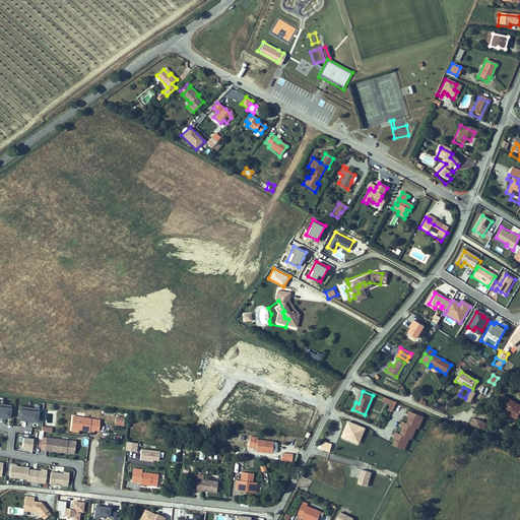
[(391,411),(396,402),(383,396),(382,400),(391,403),(388,409),(391,411)]
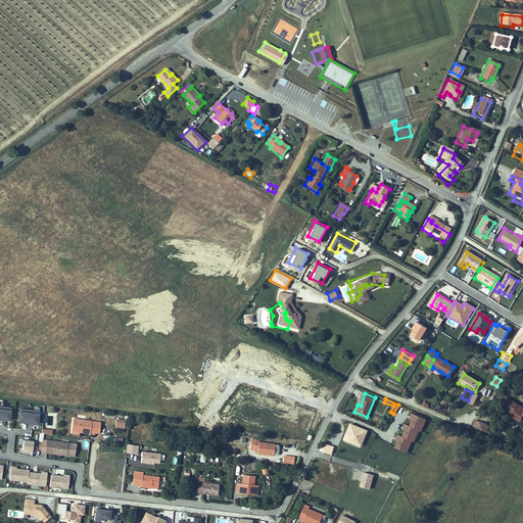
[(508,413),(510,415),(509,417),(508,418),(512,421),(513,418),(518,421),(522,414),(515,409),(516,407),(504,398),(497,407),(502,409),(508,413)]
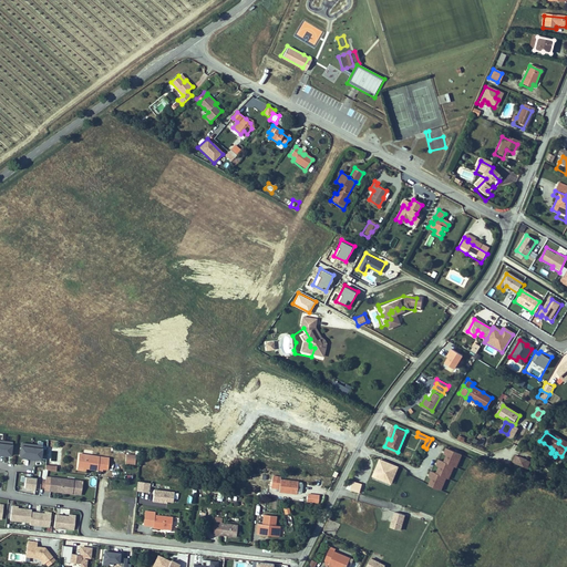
[(0,456),(4,457),(4,456),(10,456),(12,445),(7,444),(0,443),(0,456)]
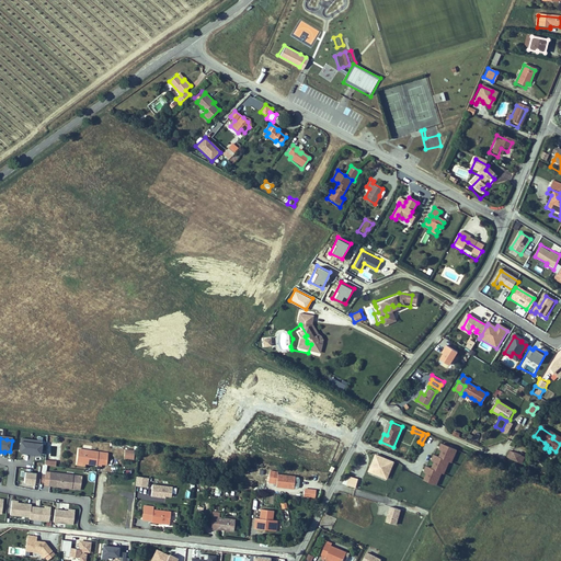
[(20,442),(19,453),(24,454),(24,455),(34,456),(34,455),(41,456),(42,444),(36,444),(25,442),(20,442)]
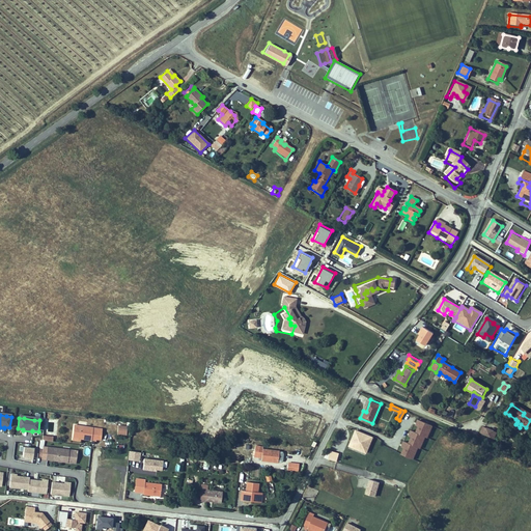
[(416,459),(430,423),(418,419),(414,430),(411,429),(407,441),(402,440),(400,446),(403,447),(400,453),(416,459)]
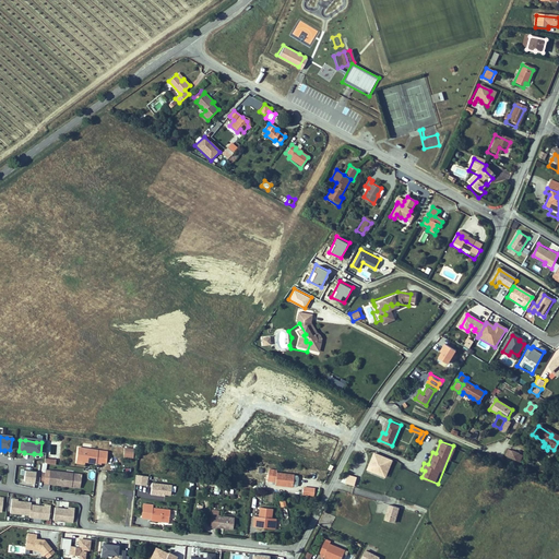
[(86,461),(103,463),(103,462),(104,451),(104,450),(80,447),(78,464),(83,464),(83,466),(86,466),(86,461)]
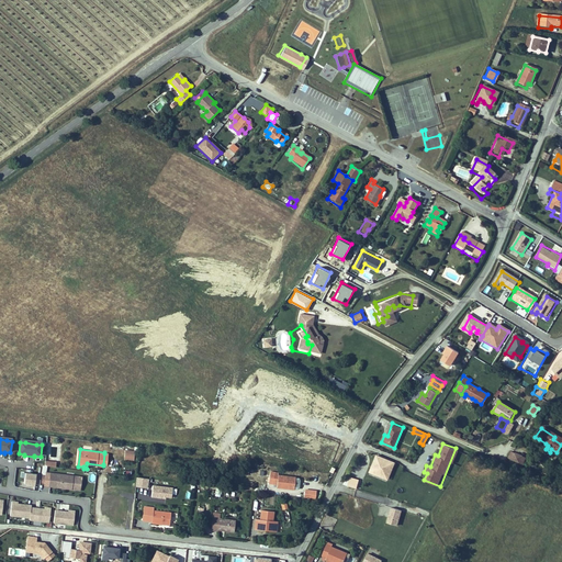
[(510,460),(521,464),(525,458),(512,451),(507,458),(510,460)]
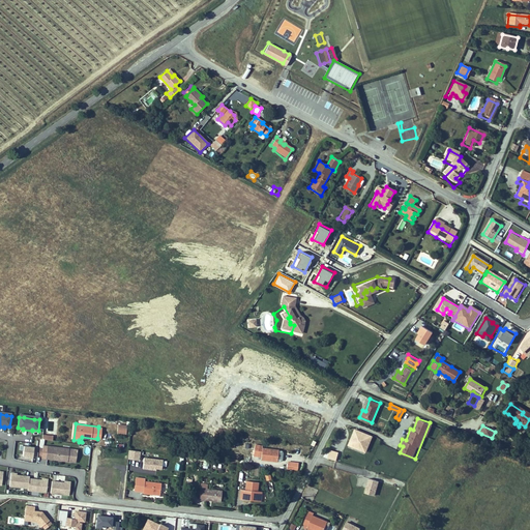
[(372,435),(355,429),(352,437),(353,438),(350,444),(362,449),(365,442),(369,443),(372,435)]
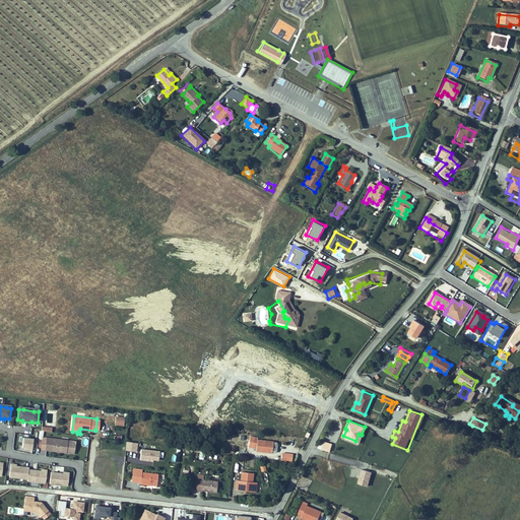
[(255,450),(271,452),(273,442),(273,441),(258,439),(258,437),(254,436),(252,447),(256,447),(255,450)]
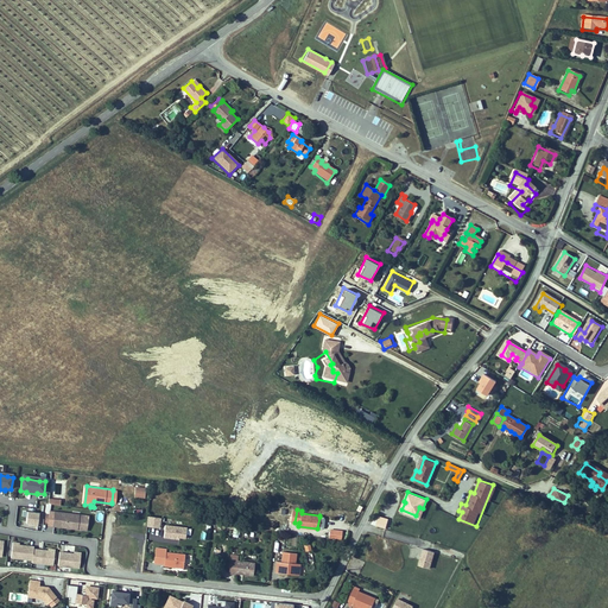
[(44,524),(45,521),(46,513),(29,511),(27,523),(33,523),(33,525),(39,525),(39,523),(44,524)]
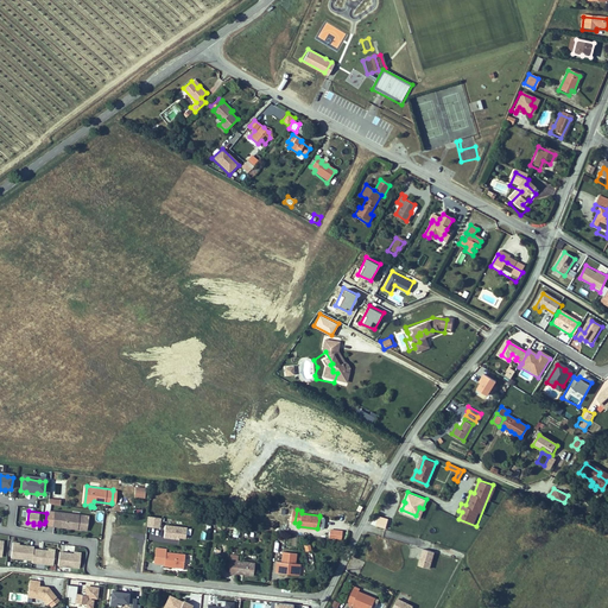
[(49,525),(75,529),(76,520),(80,520),(80,515),(51,511),(51,514),(46,513),(45,521),(49,523),(49,525)]
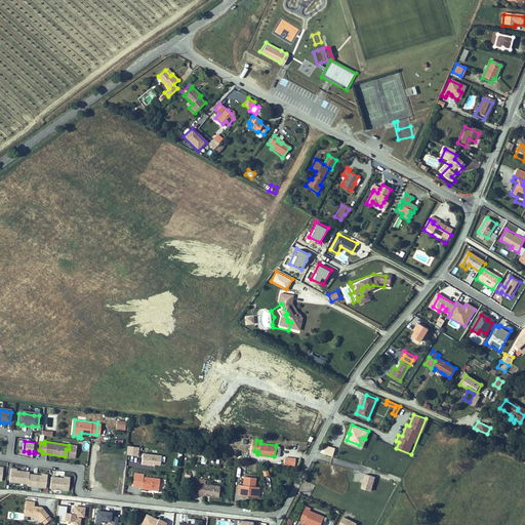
[(126,453),(137,455),(139,446),(127,444),(126,453)]
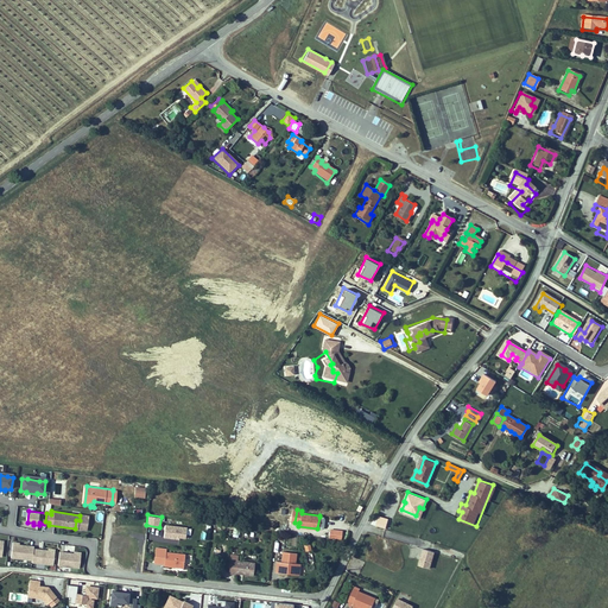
[(109,517),(108,526),(119,527),(120,518),(109,517)]
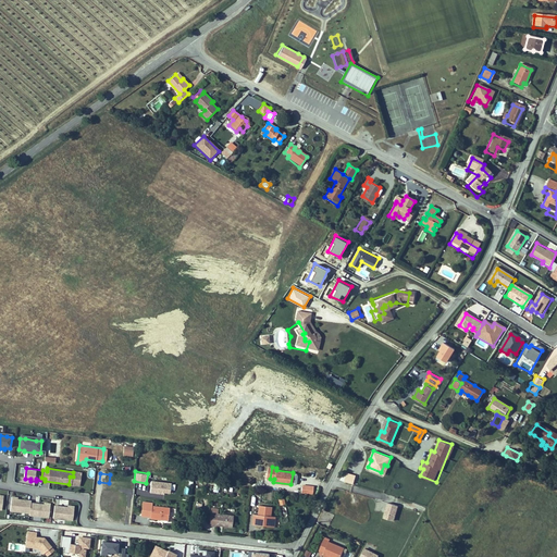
[(356,477),(346,473),(345,480),(354,483),(356,477)]
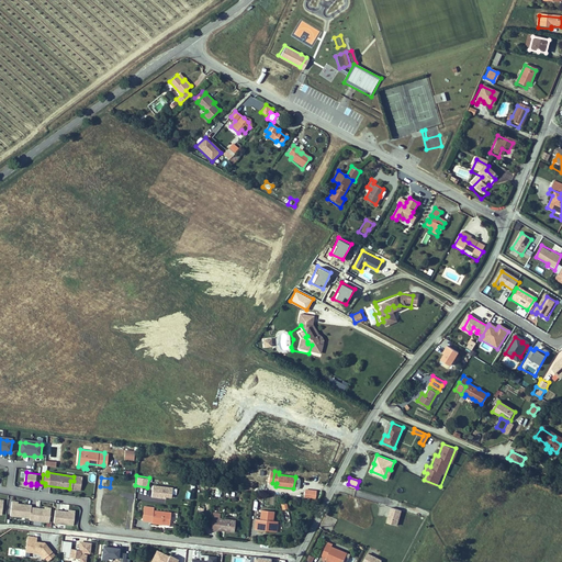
[(153,483),(150,495),(171,498),(172,486),(153,483)]
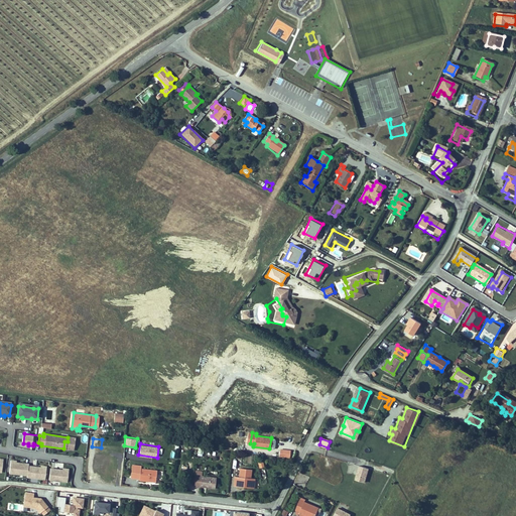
[(291,450),(281,449),(280,457),(290,458),(291,450)]
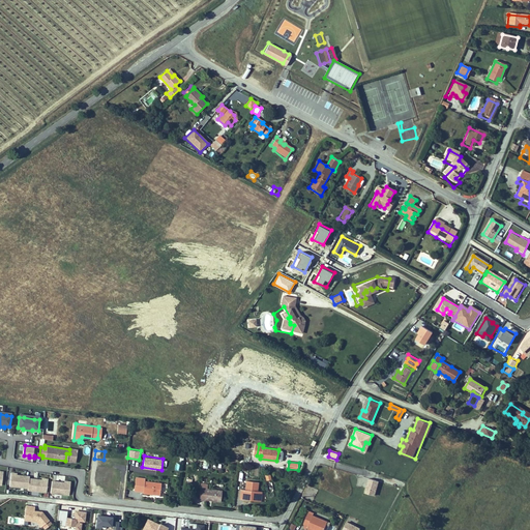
[(108,468),(105,490),(116,492),(119,469),(108,468)]
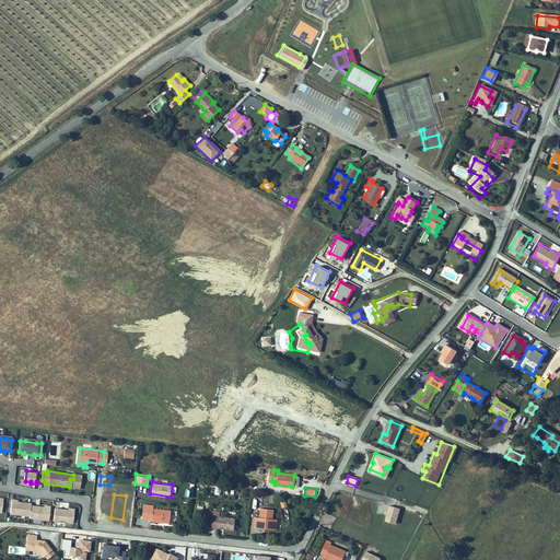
[(31,506),(32,504),(19,502),(19,501),(12,500),(10,514),(30,516),(31,506)]
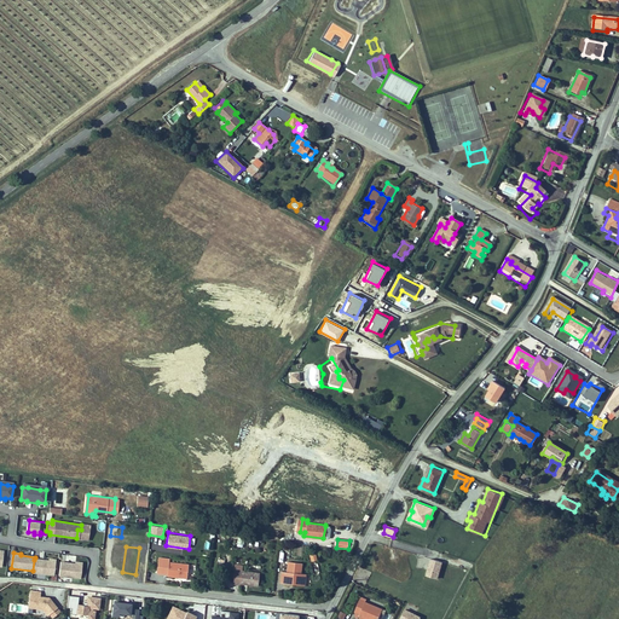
[(185,573),(186,562),(167,560),(167,559),(157,557),(155,571),(166,572),(166,573),(178,576),(178,573),(185,574),(185,573)]
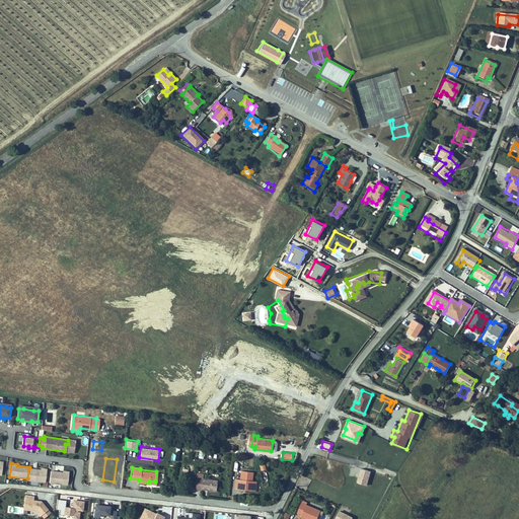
[(368,485),(371,469),(360,467),(357,483),(368,485)]
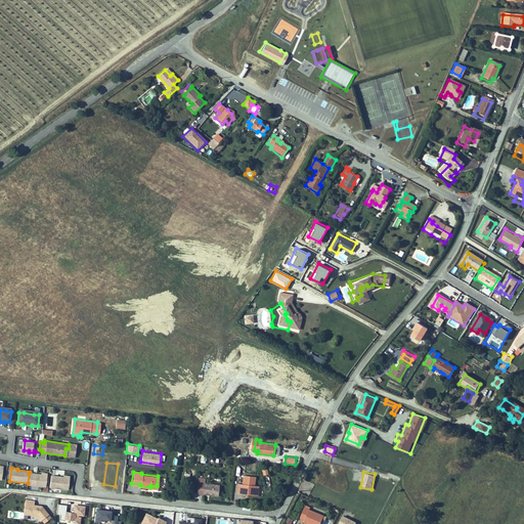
[(41,475),(29,474),(28,483),(28,485),(46,487),(47,474),(41,474),(41,475)]
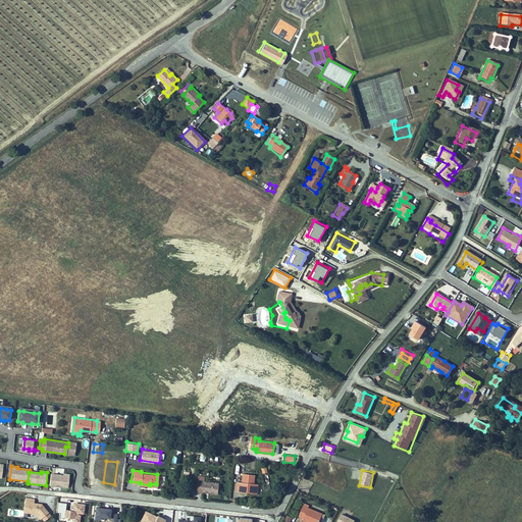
[(236,482),(253,484),(253,483),(252,483),(253,474),(242,473),(241,481),(236,480),(236,482)]
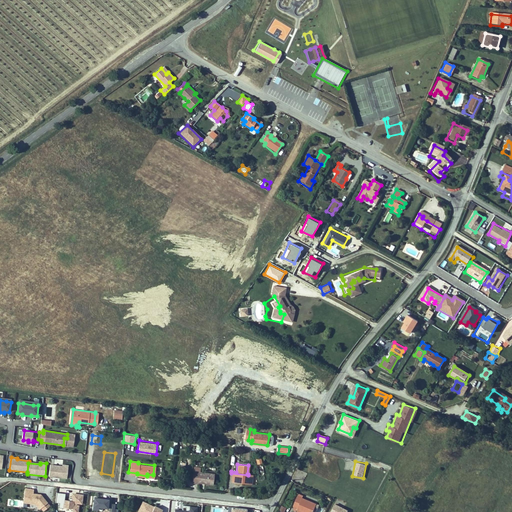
[(62,467),(50,465),(49,477),(66,479),(68,466),(62,465),(62,467)]
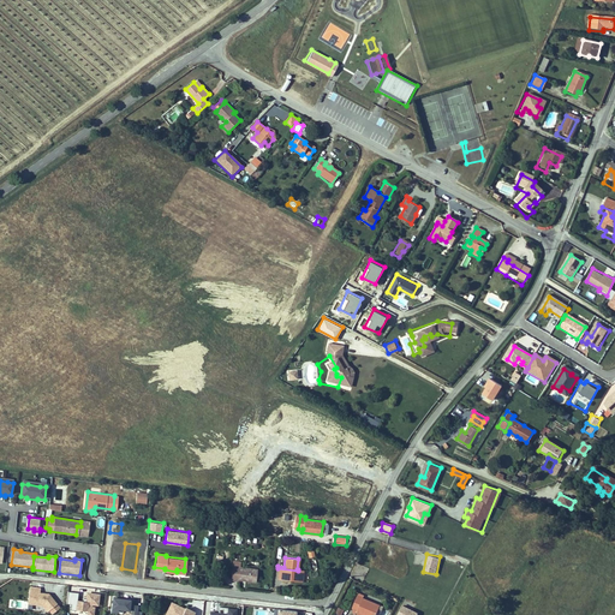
[(257,568),(232,565),(230,578),(255,581),(257,568)]
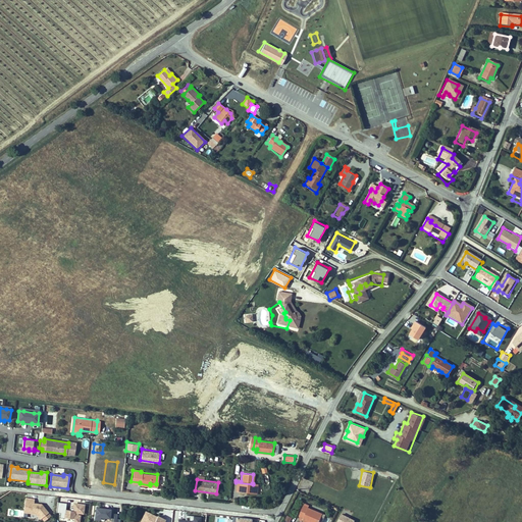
[(233,490),(239,491),(240,488),(246,489),(246,492),(252,492),(253,484),(236,482),(233,490)]
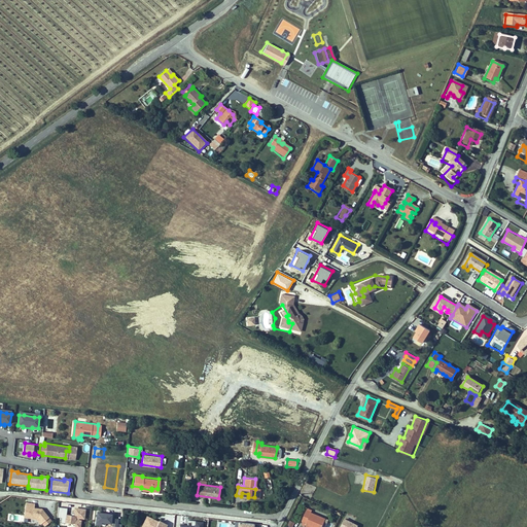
[(26,503),(25,512),(29,513),(29,518),(37,519),(41,524),(49,518),(42,510),(39,508),(39,511),(37,510),(37,508),(35,508),(35,504),(26,503)]
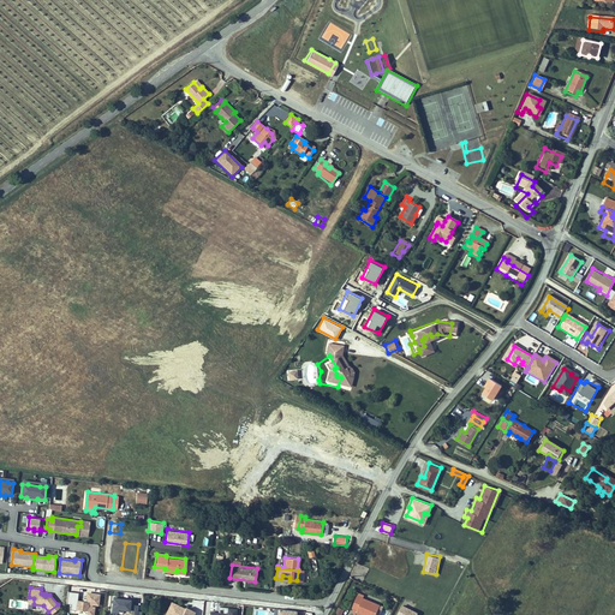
[(99,605),(100,592),(87,591),(85,599),(77,599),(78,592),(67,591),(66,603),(71,603),(71,609),(87,610),(85,614),(94,614),(95,604),(99,605)]
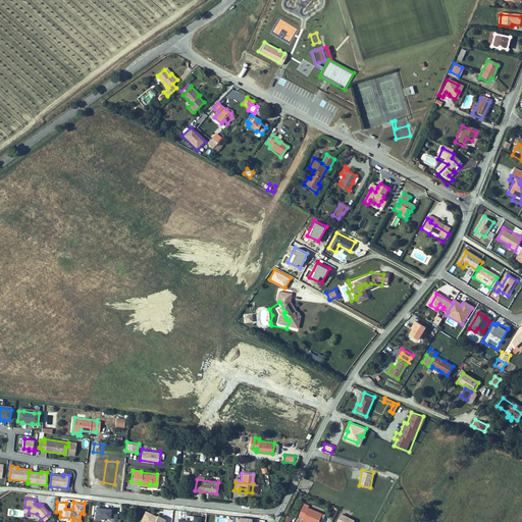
[(304,503),(299,513),(303,515),(314,520),(313,521),(317,521),(323,511),(308,505),(304,503)]
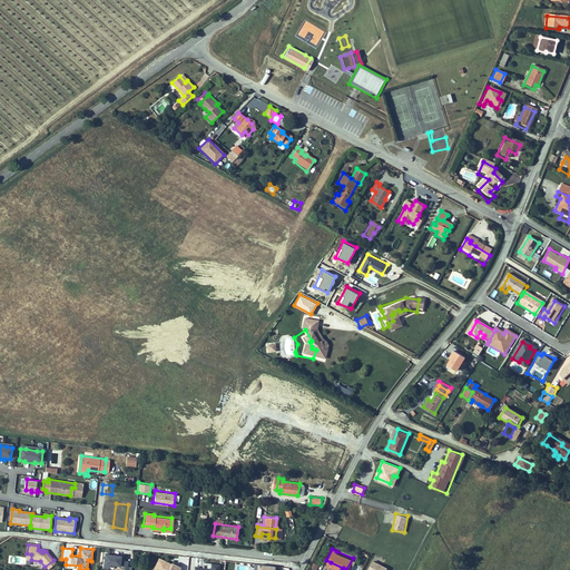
[(105,554),(104,567),(109,568),(109,564),(123,566),(121,569),(127,569),(128,561),(123,561),(124,556),(105,554)]
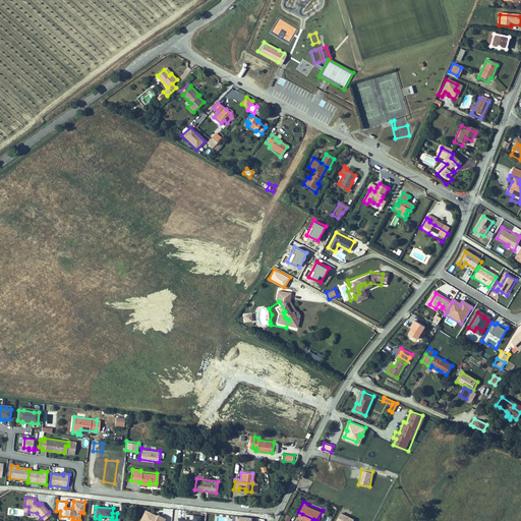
[(157,515),(157,516),(156,517),(153,515),(153,514),(145,510),(142,516),(145,517),(145,520),(163,520),(165,519),(157,515)]
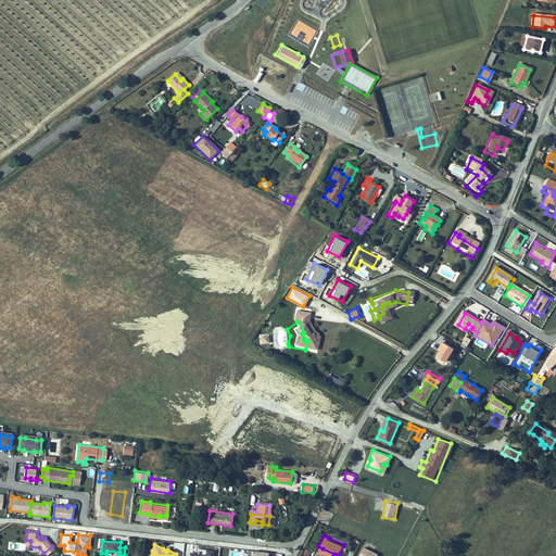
[(363,546),(358,555),(376,555),(378,552),(363,546)]
